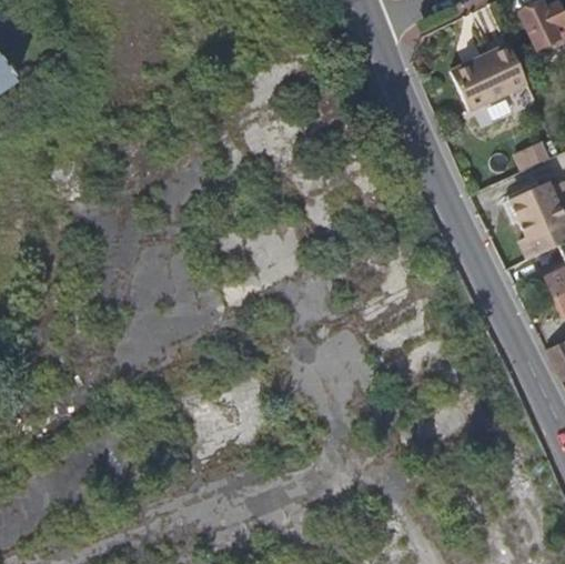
[(0,0),(0,90),(16,80),(0,57),(0,0)]
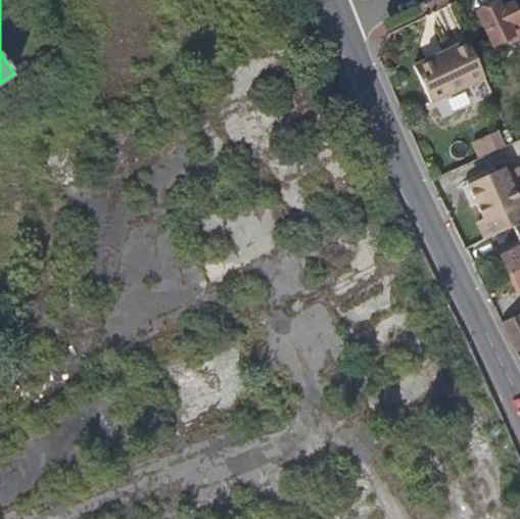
[(519,13),(515,3),(503,8),(500,1),(480,11),(494,44),(513,36),(515,40),(519,38),(519,13)]
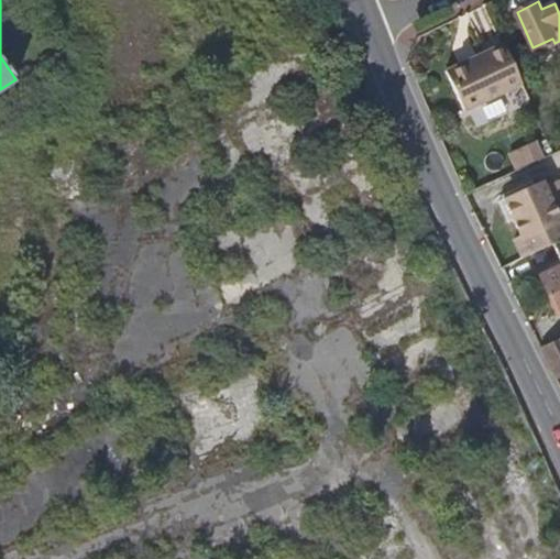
[(525,84),(505,43),(448,69),(467,111),(525,84)]
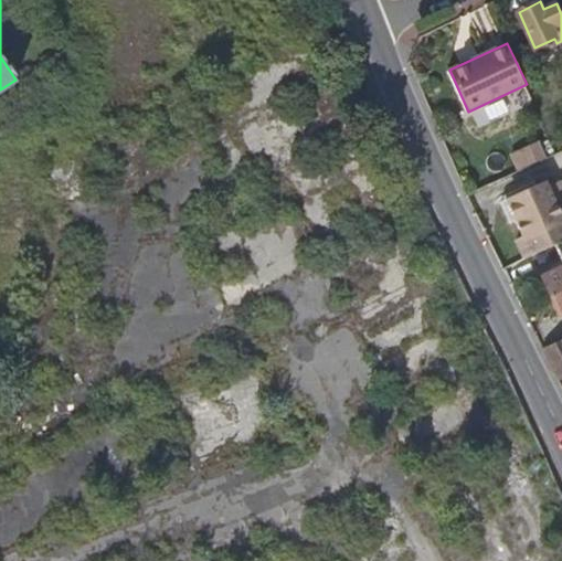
[(539,140),(525,147),(532,163),(547,157),(539,140)]
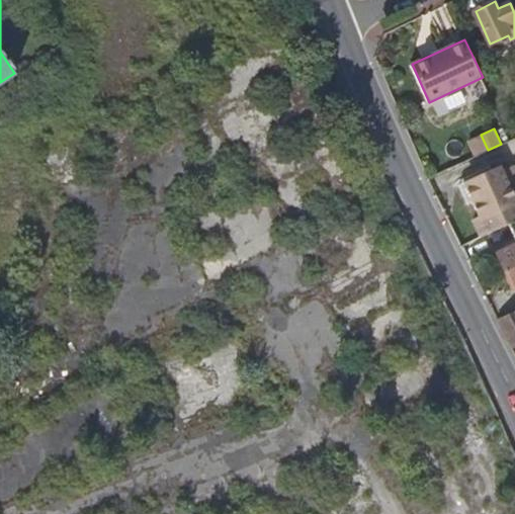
[(488,150),(481,135),(467,140),(475,156),(488,150)]
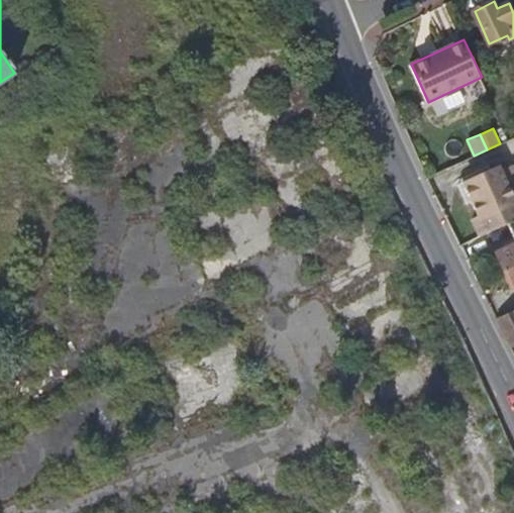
[(513,161),(498,168),(505,182),(513,177),(513,161)]
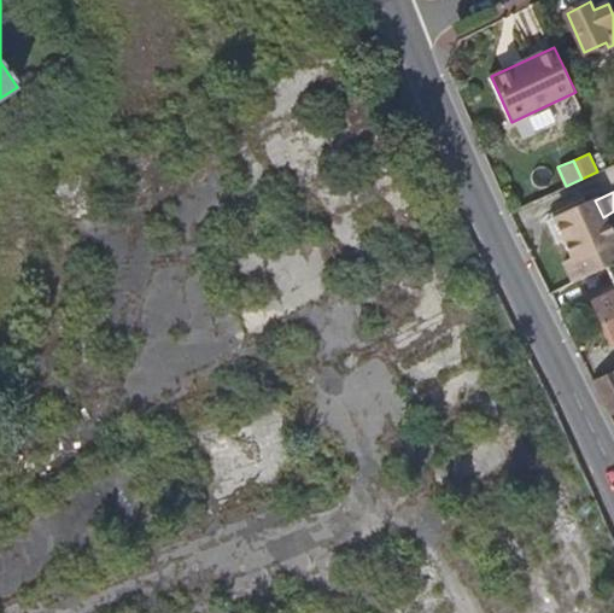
[(603,217),(595,200),(592,196),(553,217),(563,240),(572,258),(563,262),(572,282),(603,268),(613,263),(613,238),(603,217)]
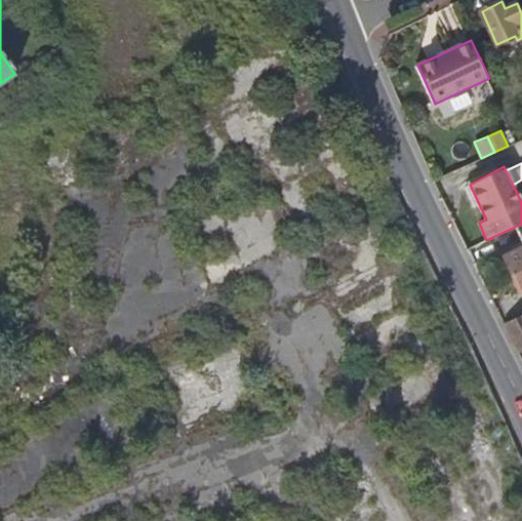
[(479,204),(470,185),(465,187),(474,206),(479,204)]
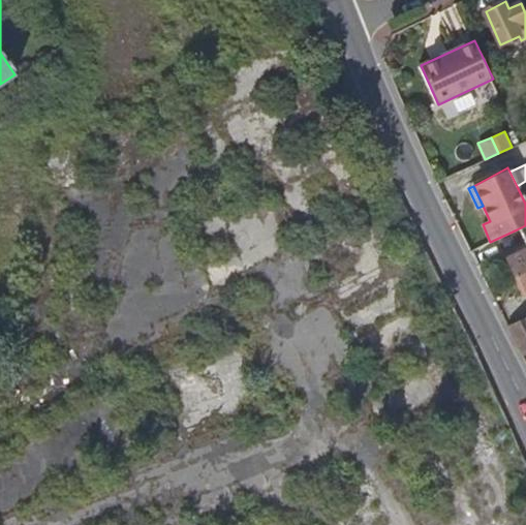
[(505,257),(515,276),(525,270),(525,225),(517,229),(524,248),(505,257)]
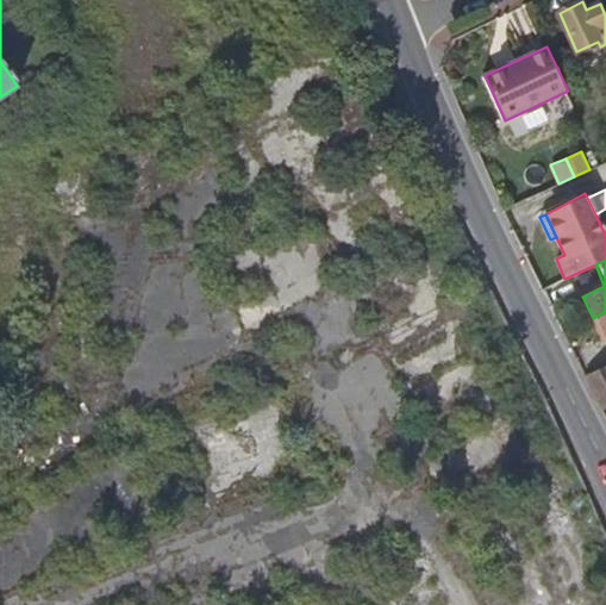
[(605,311),(593,318),(603,337),(605,335),(605,311)]
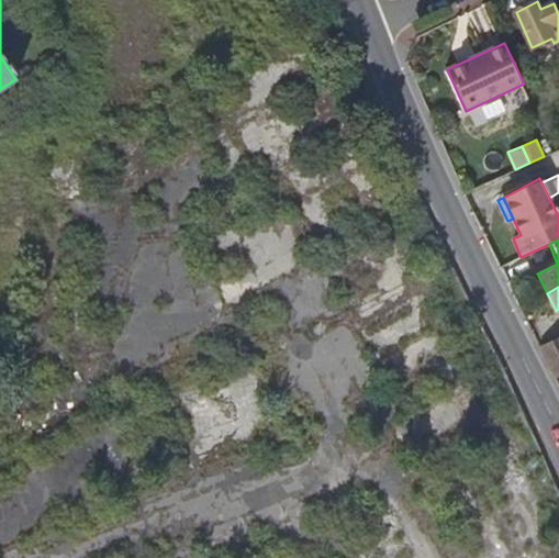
[(558,336),(543,345),(557,374),(558,372),(558,336)]
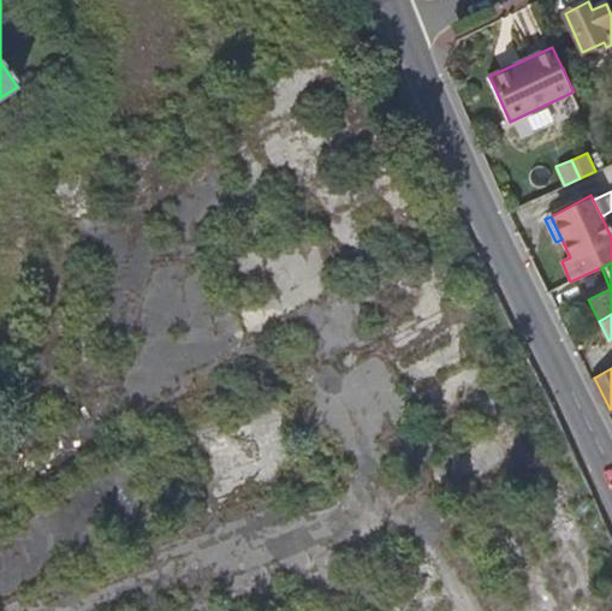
All buildings are outlined.
